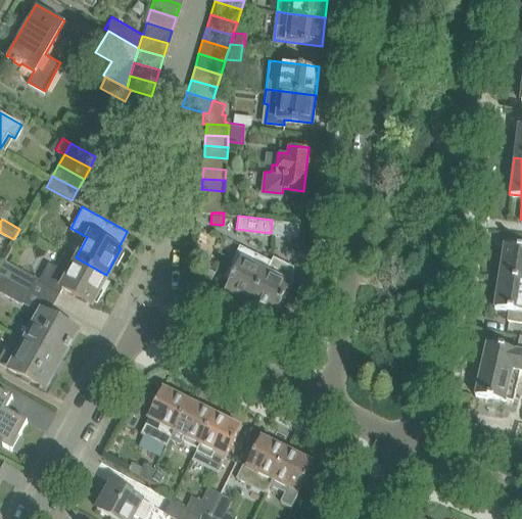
[(297,237),(299,223),(272,220),(271,233),(297,237)]
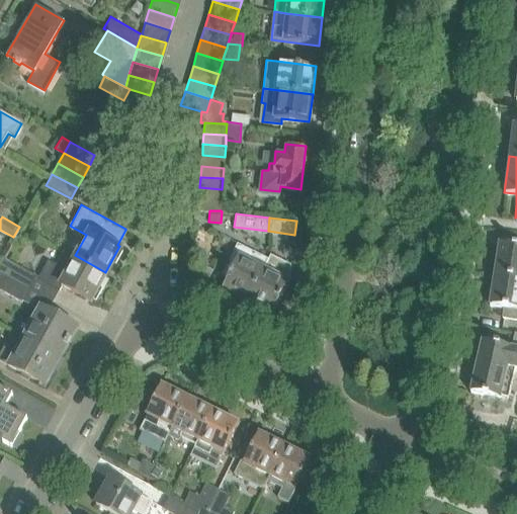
[(516,244),(499,241),(494,273),(516,276),(516,244)]
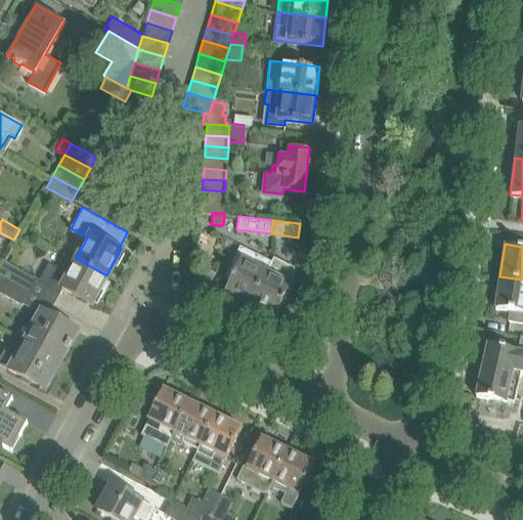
[(224,290),(250,303),(267,268),(268,259),(240,245),(223,276),(229,279),(224,290)]
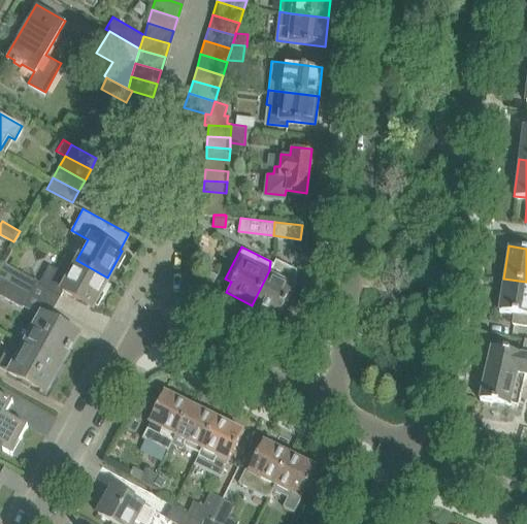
[(107,277),(76,260),(64,254),(56,268),(54,267),(50,265),(40,282),(4,262),(0,268),(0,275),(29,292),(35,281),(60,295),(63,289),(93,305),(107,277)]
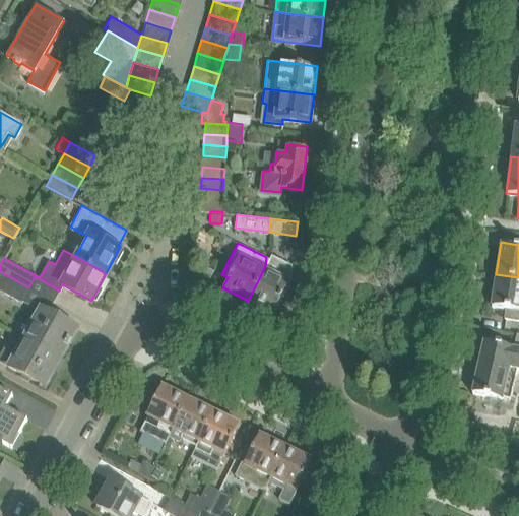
[(269,258),(266,257),(265,266),(248,301),(273,313),(290,276),(292,265),(271,254),(269,258)]
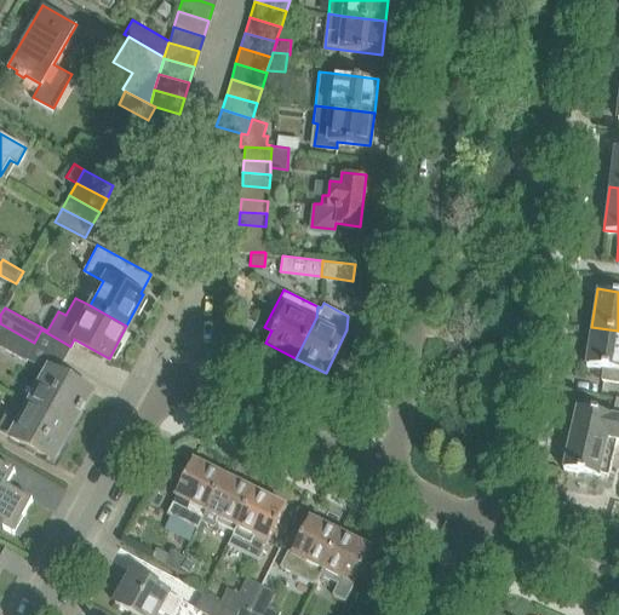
[(0,344),(26,358),(34,343),(0,323),(0,344)]
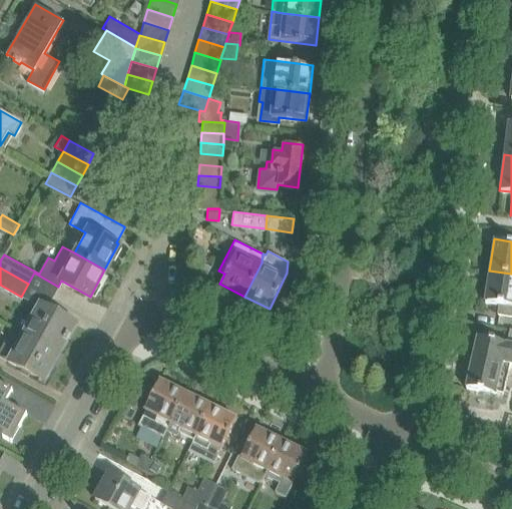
[(511,274),(489,271),(484,301),(498,303),(497,313),(511,315),(511,314),(511,274)]
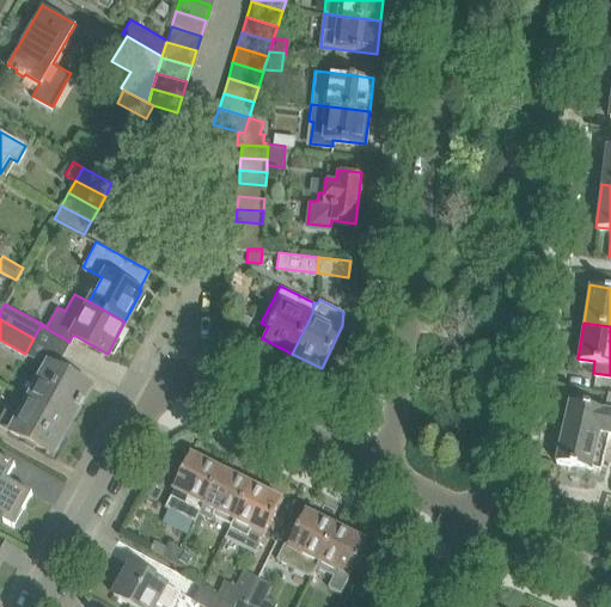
[(49,362),(30,397),(71,420),(90,385),(49,362)]
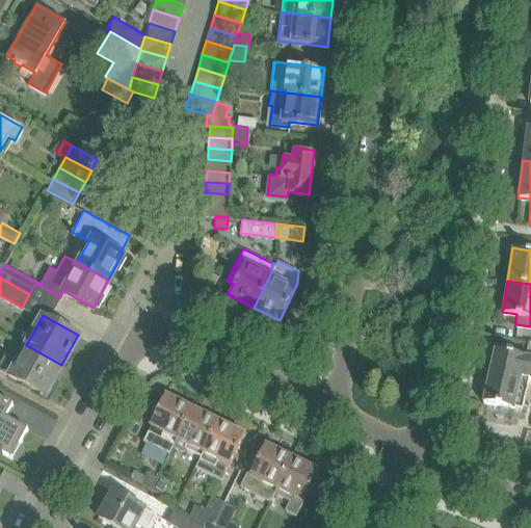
[(530,341),(528,341),(525,354),(495,348),(482,400),(513,407),(520,377),(522,377),(522,375),(530,376),(530,341)]
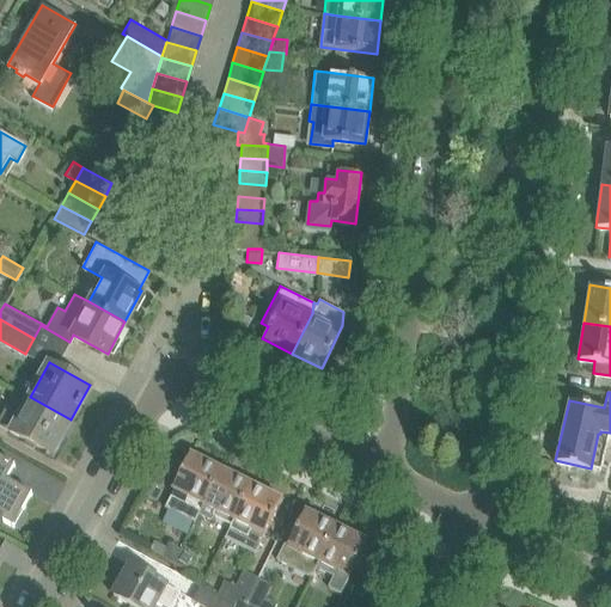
[(6,404),(0,414),(0,424),(53,453),(71,420),(30,397),(22,412),(6,404)]
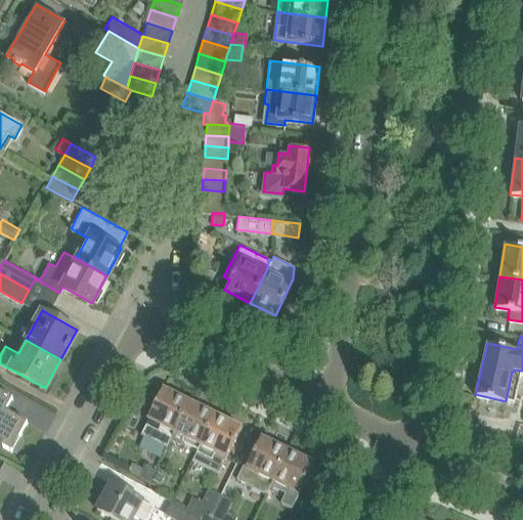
[(163,387),(140,432),(167,445),(170,439),(189,400),(163,387)]
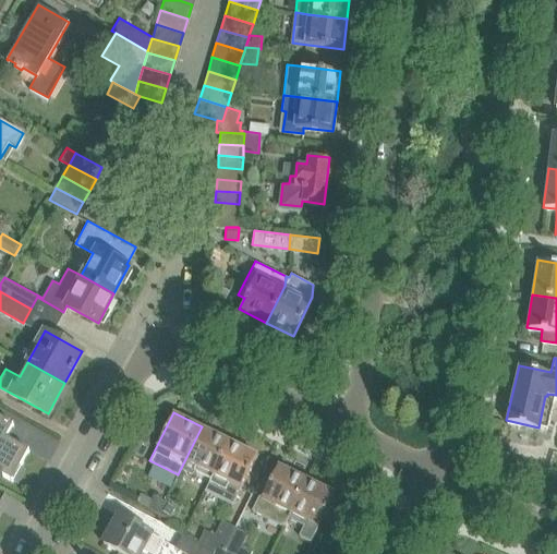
[(0,472),(12,479),(28,448),(5,436),(13,422),(0,416),(0,472)]
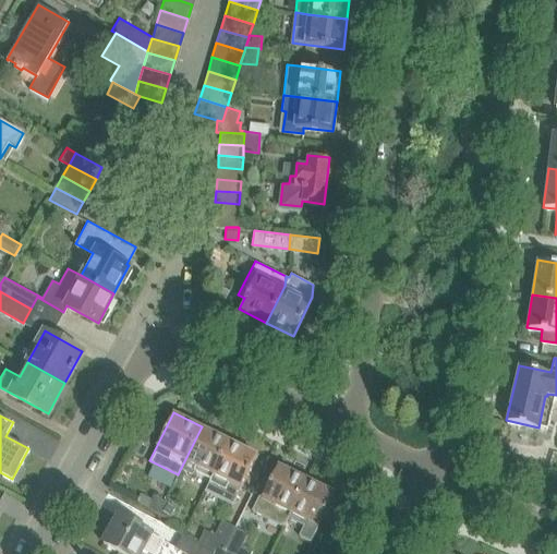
[(194,468),(210,476),(228,440),(202,426),(181,468),(192,473),(194,468)]
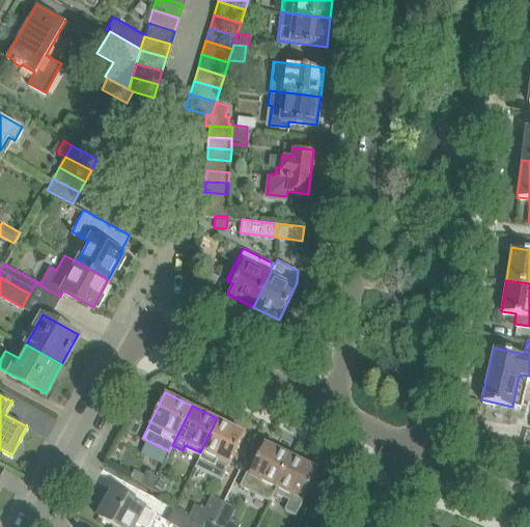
[(224,471),(244,432),(217,418),(200,452),(194,464),(221,477),(224,471)]
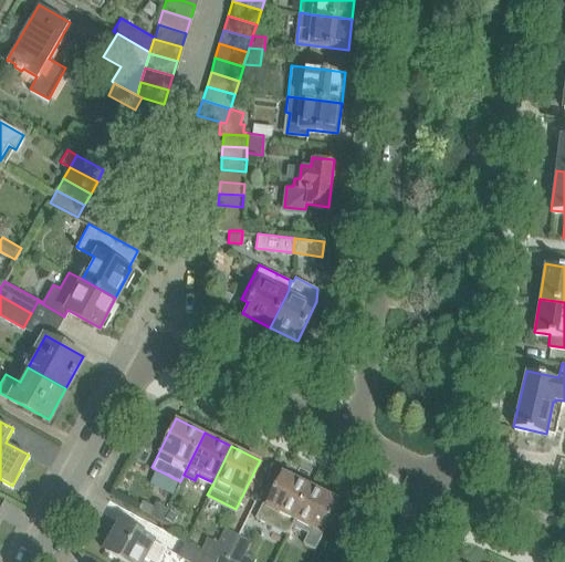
[(292,522),(311,486),(282,471),(267,503),(262,501),(255,516),(288,532),(292,522)]
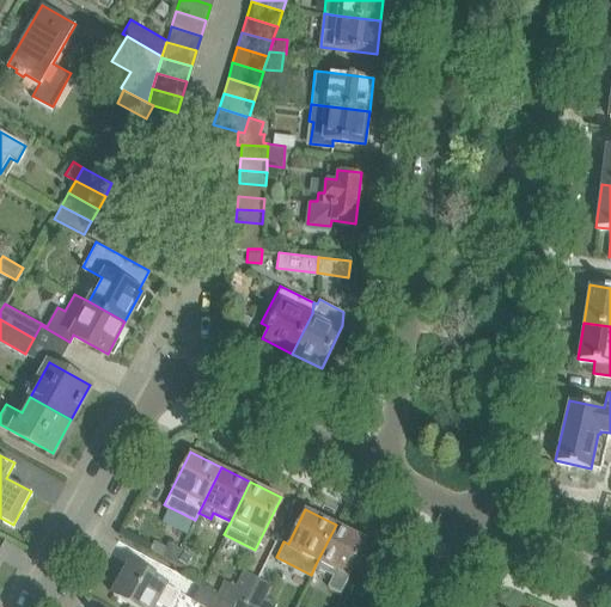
[(366,539),(336,525),(316,564),(334,574),(328,584),(340,590),(348,575),(366,539)]
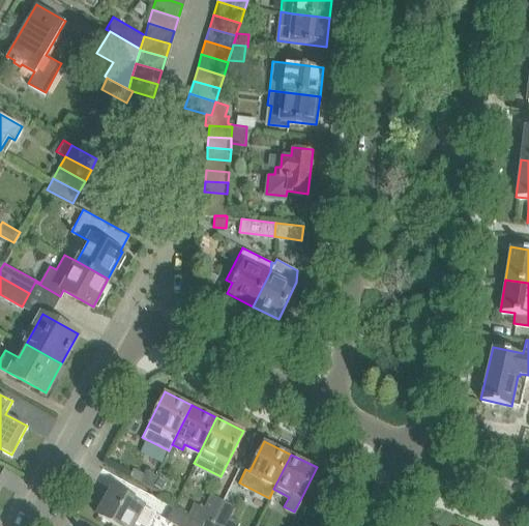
[(141,480),(151,486),(157,473),(147,468),(141,480)]
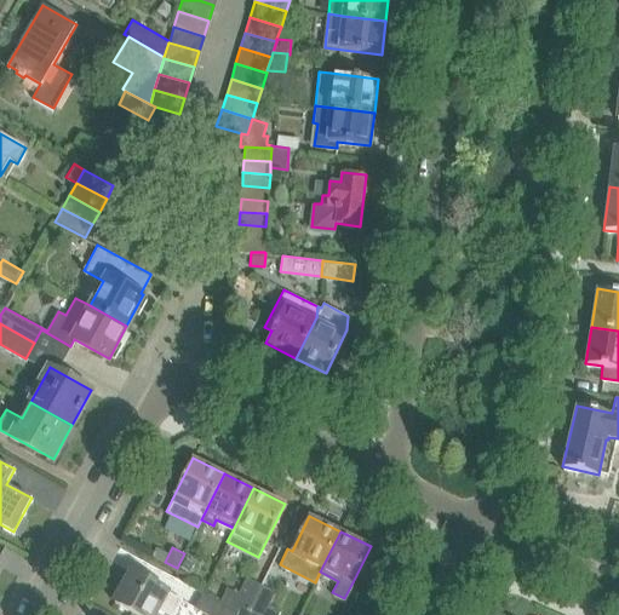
[(194,559),(184,553),(177,568),(187,573),(194,559)]
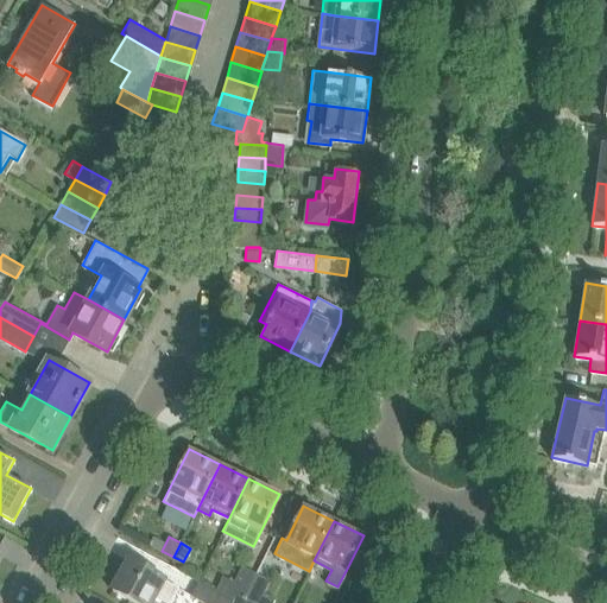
[(177,585),(128,558),(112,590),(128,600),(126,602),(150,602),(156,592),(169,600),(177,585)]
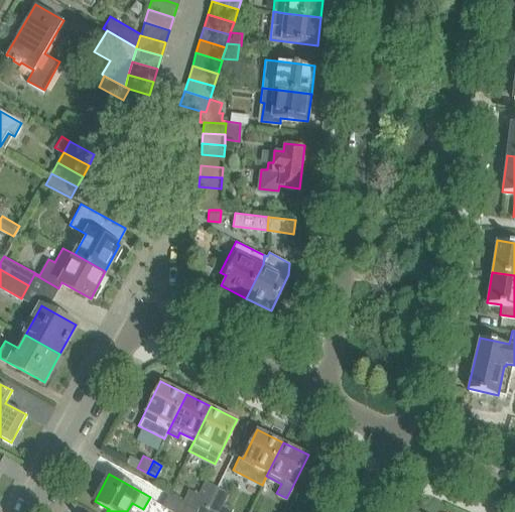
[(168,492),(199,508),(200,504),(205,507),(216,485),(205,479),(198,493),(188,489),(183,499),(169,491),(168,492)]
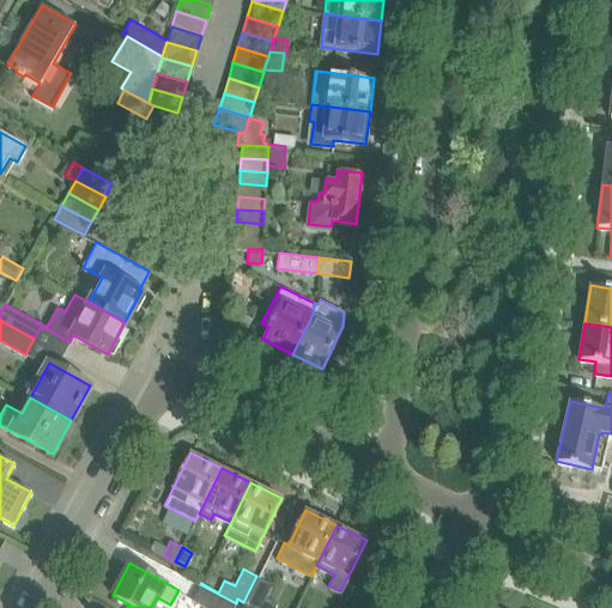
[(256,576),(243,602),(255,607),(259,607),(272,584),(256,576)]
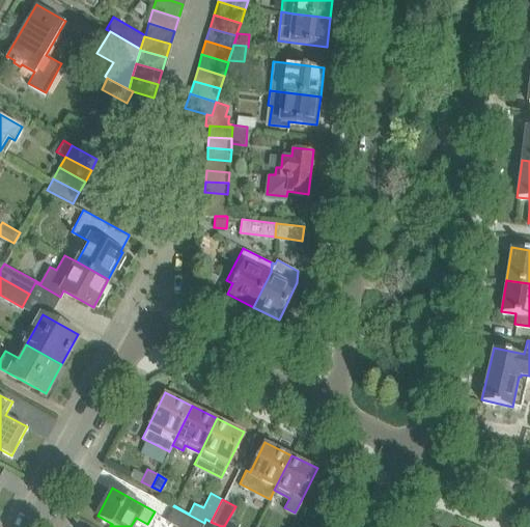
[(201,526),(204,523),(173,506),(166,519),(180,526),(201,526)]
